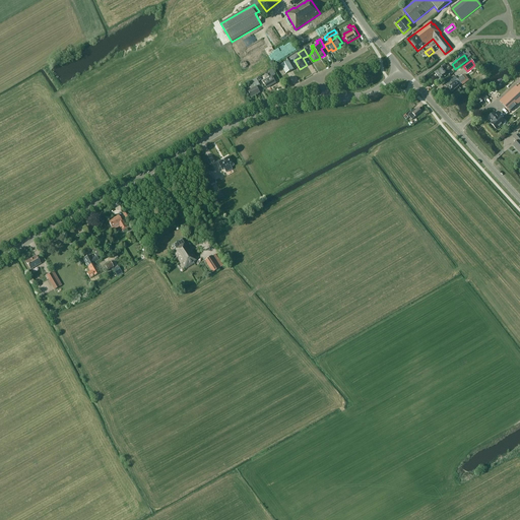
[(288,61),(281,65),(286,74),(294,69),(288,61)]
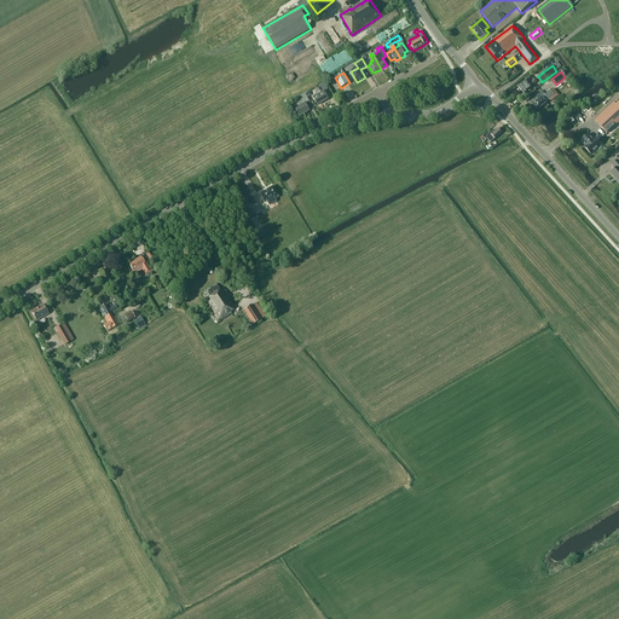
[(530,87),(532,86),(530,84),(528,85),(525,81),(518,87),(525,96),(532,90),(530,87)]
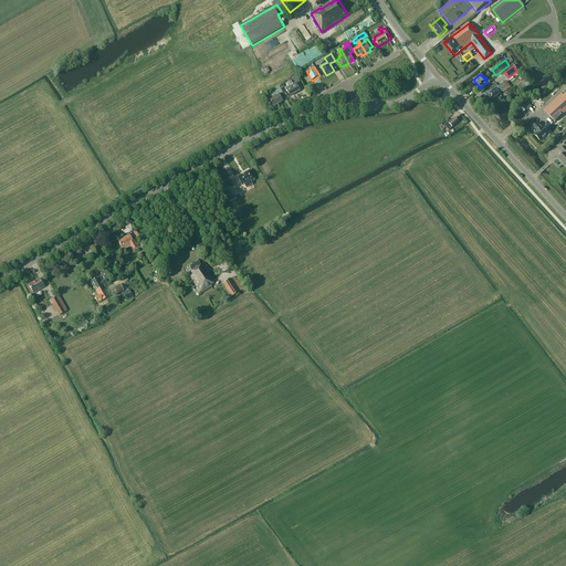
[(296,84),(300,82),(296,75),(292,77),(293,80),(289,83),(291,86),(286,88),(291,96),(301,91),(296,84)]
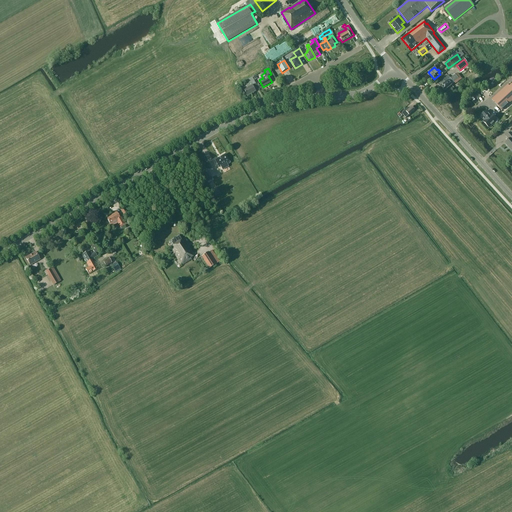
[(456,75),(451,78),(450,76),(449,75),(443,80),(438,84),(440,87),(441,86),(445,91),(452,85),(451,83),(453,81),(454,82),(458,78),(456,75)]
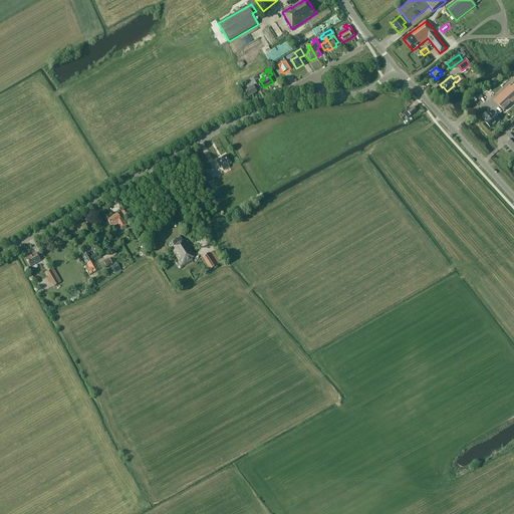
[(253,85),(256,84),(253,78),(248,80),(250,83),(247,85),(249,88),(245,90),(248,96),(256,91),(253,85)]
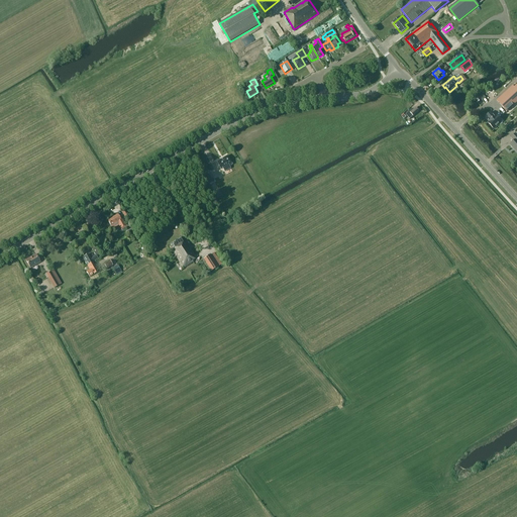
[(516,84),(514,88),(512,86),(496,100),(507,112),(516,102),(516,84)]
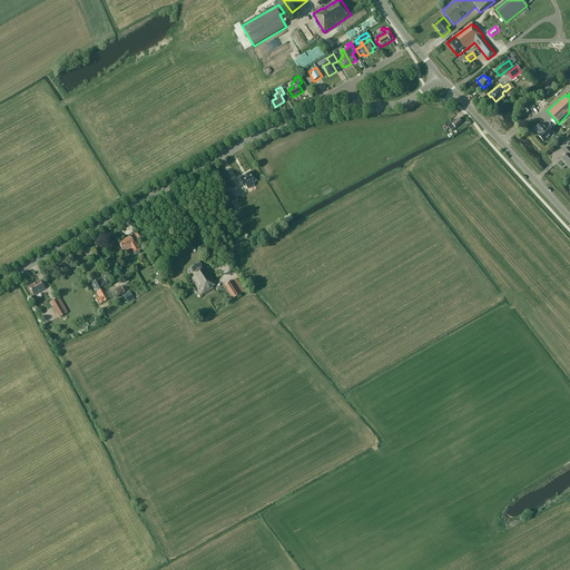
[(527,105),(521,109),(527,114),(531,109),(531,110),(534,108),(530,102),(527,106),(527,105)]
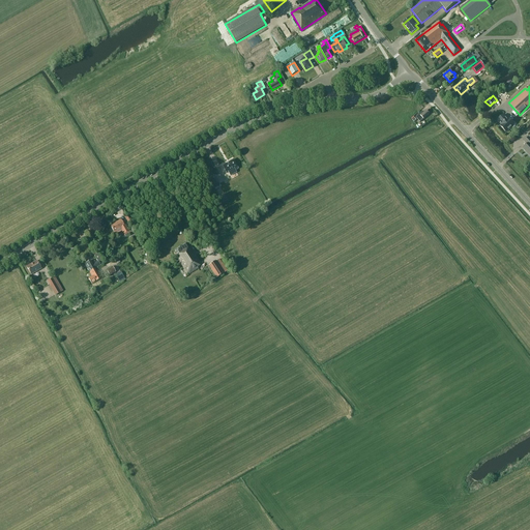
[(423,119),(430,114),(427,110),(422,114),(421,113),(416,117),(420,122),(423,119)]
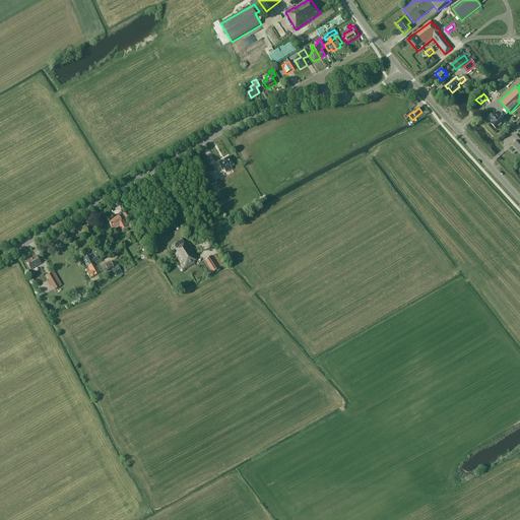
[(496,115),(495,115),(494,113),(488,118),(492,123),(491,124),(496,130),(505,122),(500,117),(498,118),(496,115)]
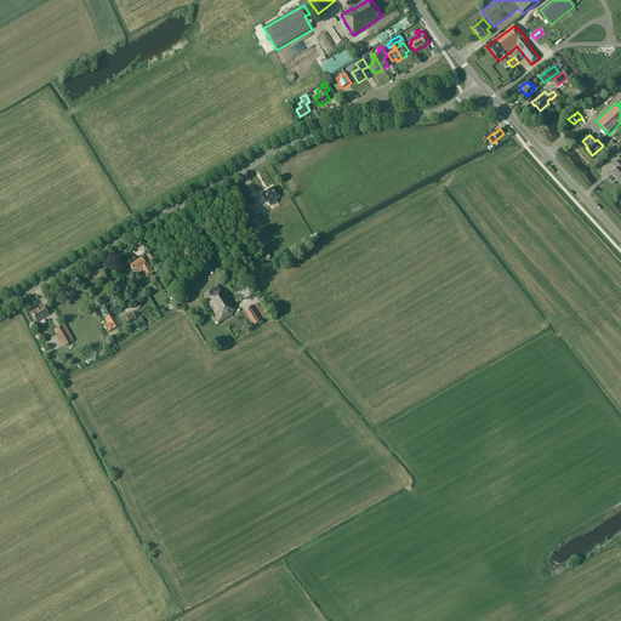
[(275,199),(279,197),(273,187),(261,194),(266,203),(267,201),(269,205),(277,201),(275,199)]
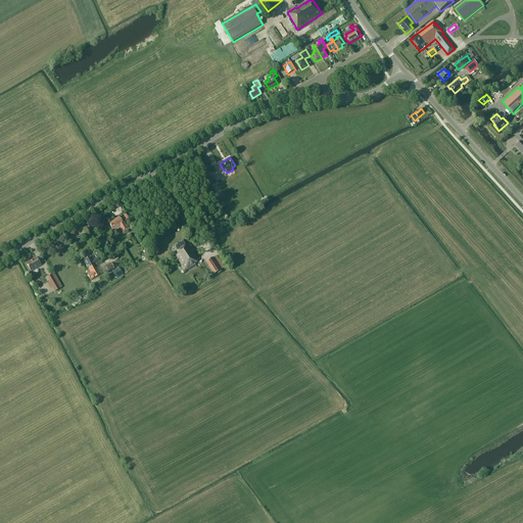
[(207,176),(212,184),(217,182),(211,174),(207,176)]
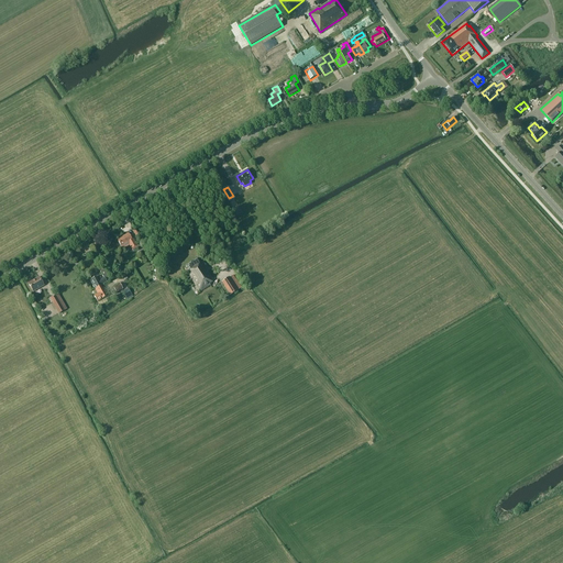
[(129,233),(118,240),(122,250),(129,245),(132,251),(138,247),(132,236),(131,238),(129,233)]
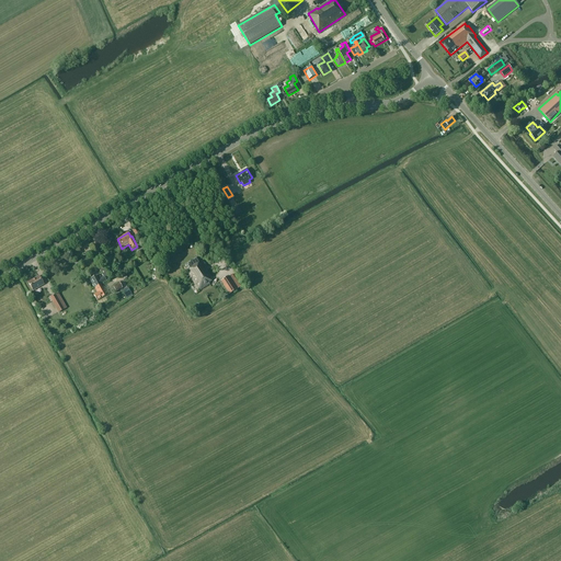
[(201,263),(196,258),(185,265),(189,271),(186,272),(198,292),(209,284),(208,283),(213,281),(201,263)]
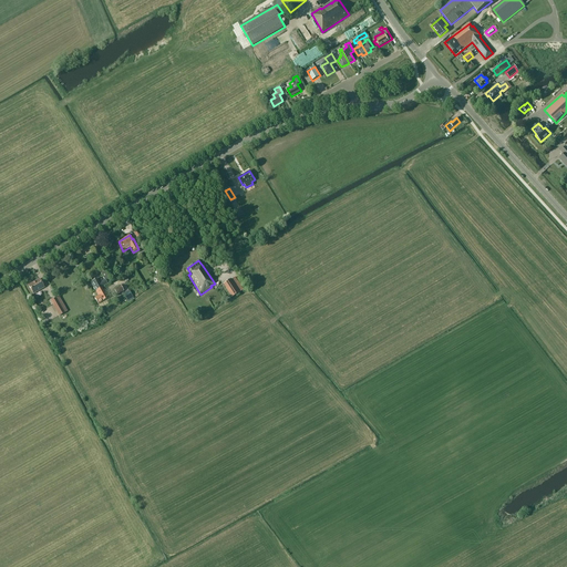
[(91,282),(95,290),(101,288),(104,286),(111,282),(109,278),(104,271),(101,274),(104,280),(102,281),(99,284),(96,279),(91,282)]
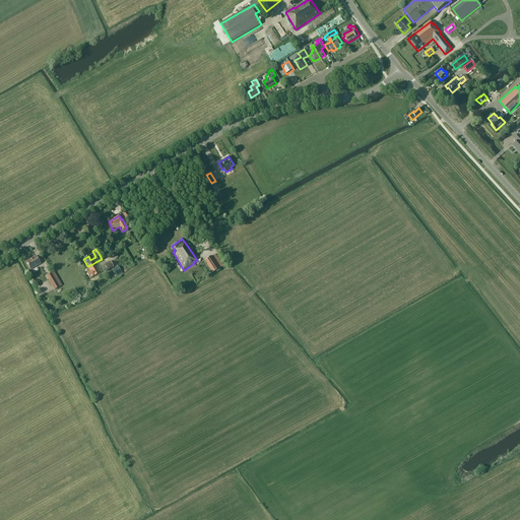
[(220,257),(217,258),(215,255),(212,256),(204,261),(209,268),(212,273),(222,266),(221,265),(224,263),(220,257)]
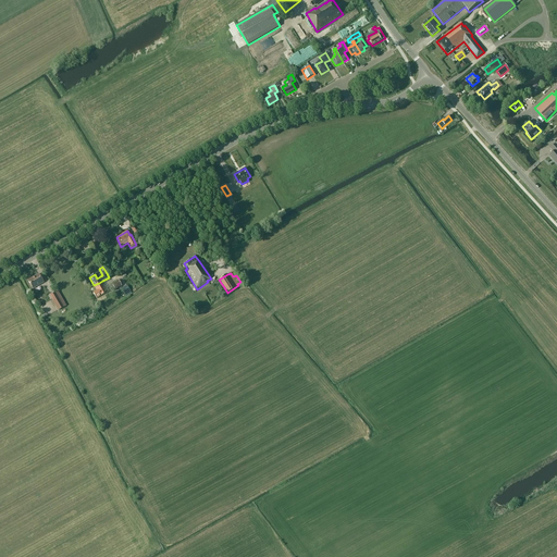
[(38,274),(28,281),(33,288),(44,283),(38,274)]
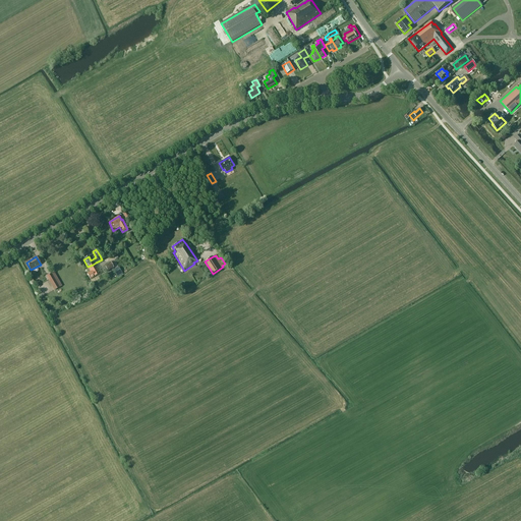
[(93,265),(88,267),(91,272),(87,274),(90,279),(99,274),(93,265)]
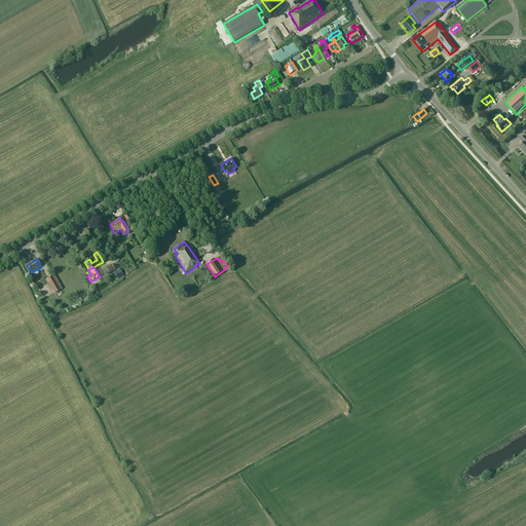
[(55,293),(60,290),(52,276),(47,279),(55,293)]
